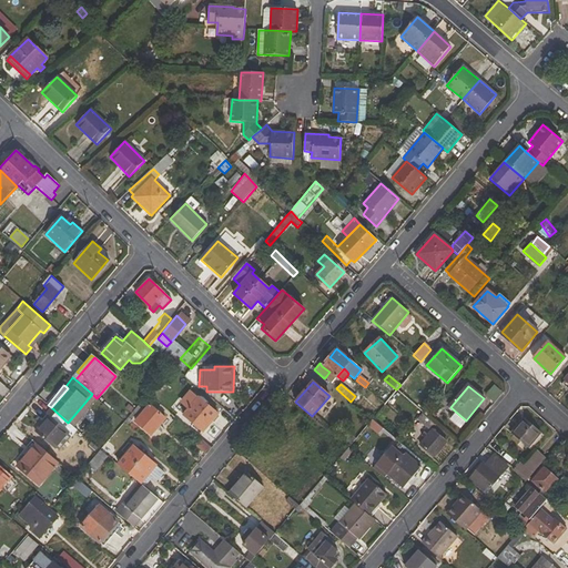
[(183,415),(203,432),(217,414),(199,397),(183,415)]
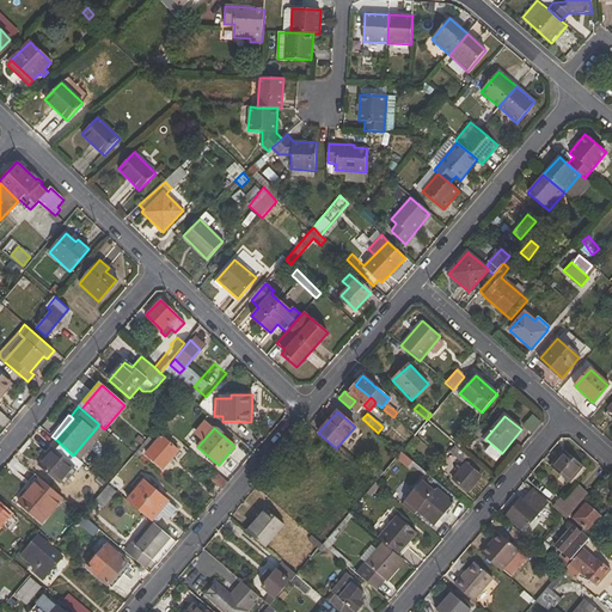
[(160,436),(155,442),(148,436),(142,445),(147,450),(145,453),(163,470),(178,451),(160,436)]
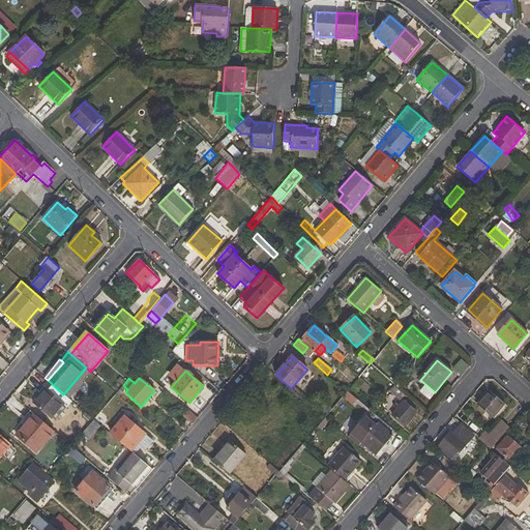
[(55,421),(71,402),(63,394),(48,380),(42,386),(40,384),(36,389),(39,392),(38,394),(39,396),(34,402),(55,421)]
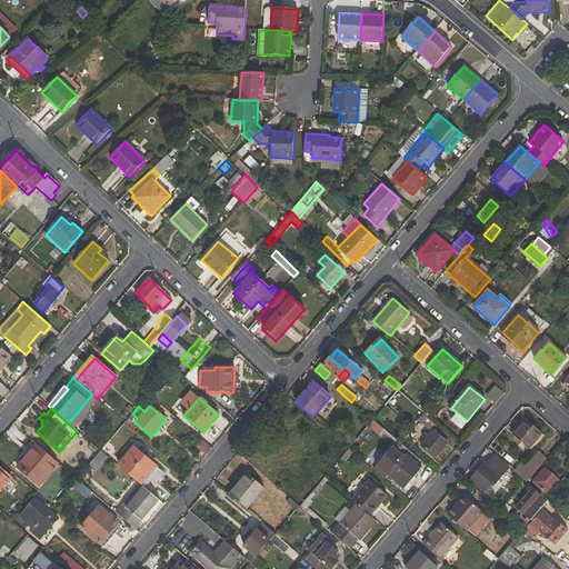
[(419,420),(429,429),(433,423),(422,415),(419,420)]
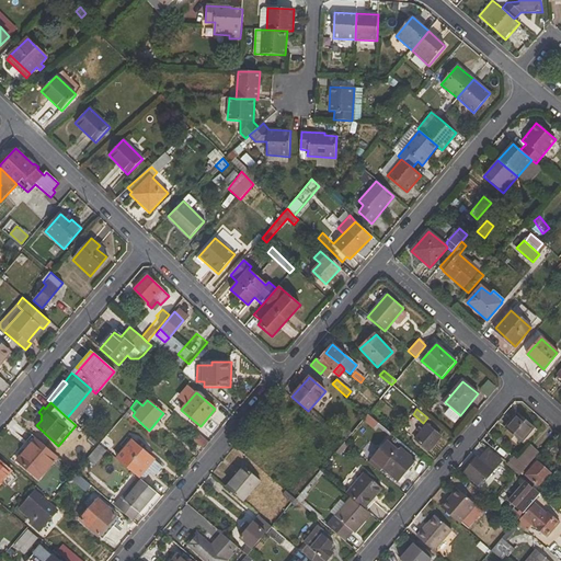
[(127,411),(123,416),(128,422),(133,415),(127,411)]
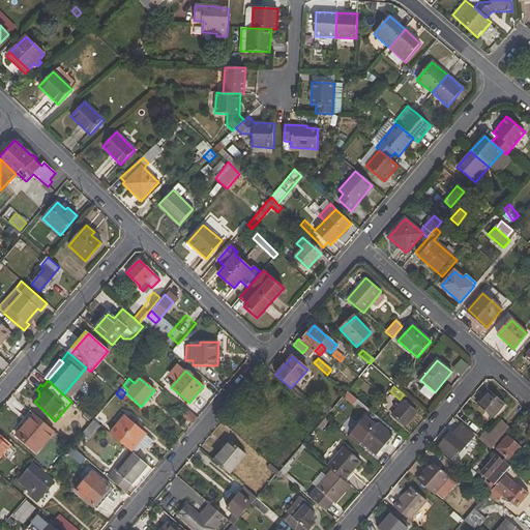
[(492,418),(504,404),(489,390),(476,405),(492,418)]
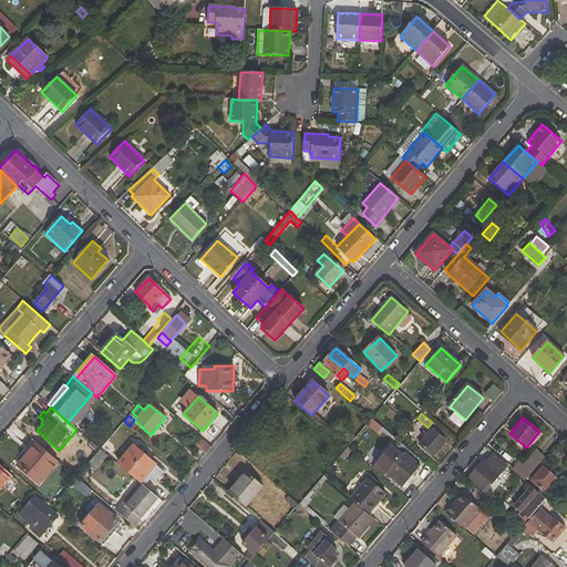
[(433,456),(444,441),(431,430),(419,444),(433,456)]
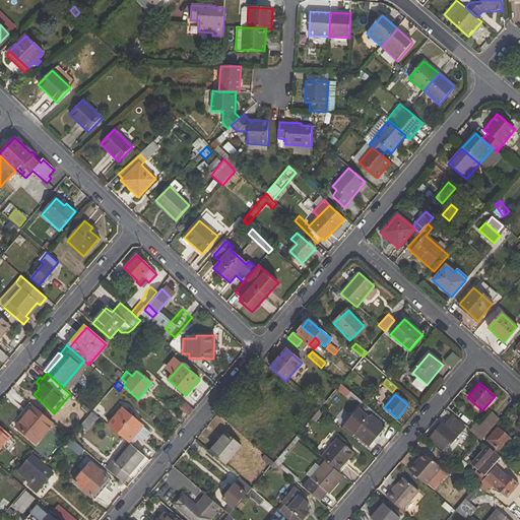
[(321,397),(314,406),(318,409),(325,401),(321,397)]
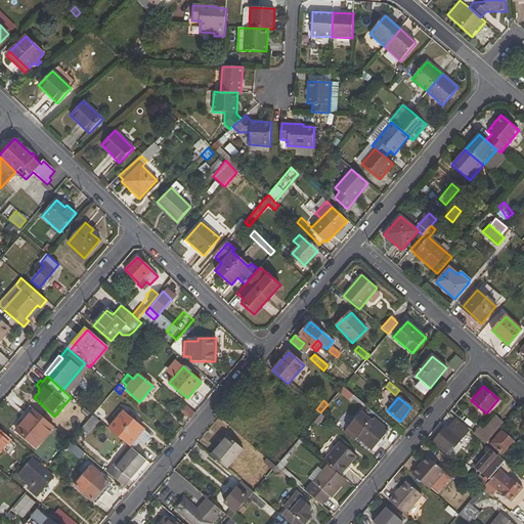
[(179,409),(189,420),(194,413),(184,404),(179,409)]
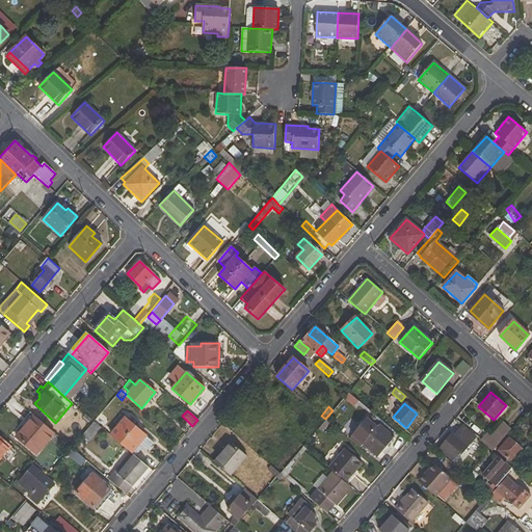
[(16,439),(35,455),(54,434),(28,411),(23,418),(28,423),(16,439)]
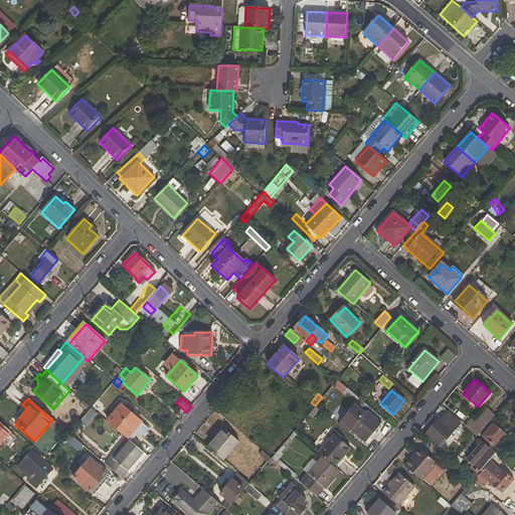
[(102,410),(105,406),(98,400),(95,403),(102,410)]
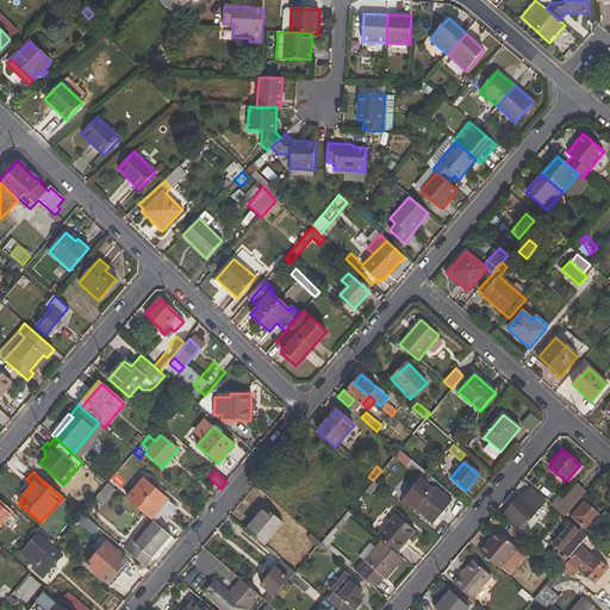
[(117,491),(120,486),(112,478),(107,483),(117,491)]
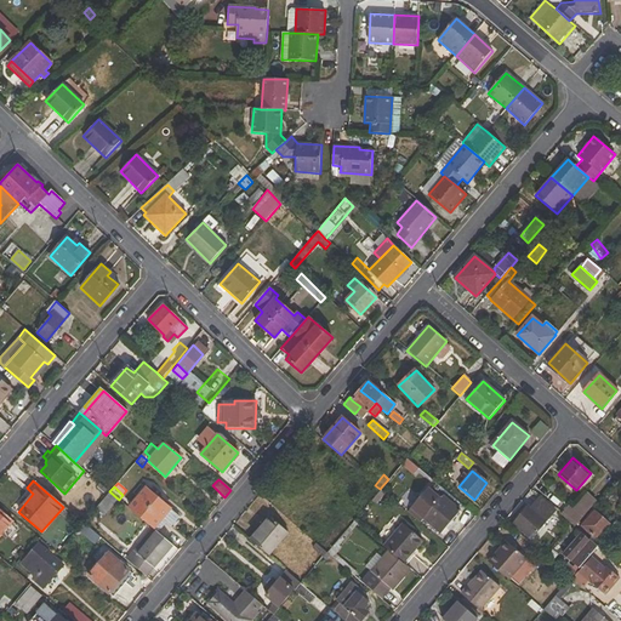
[(146,486),(129,508),(153,529),(160,519),(164,524),(170,528),(180,516),(146,486)]
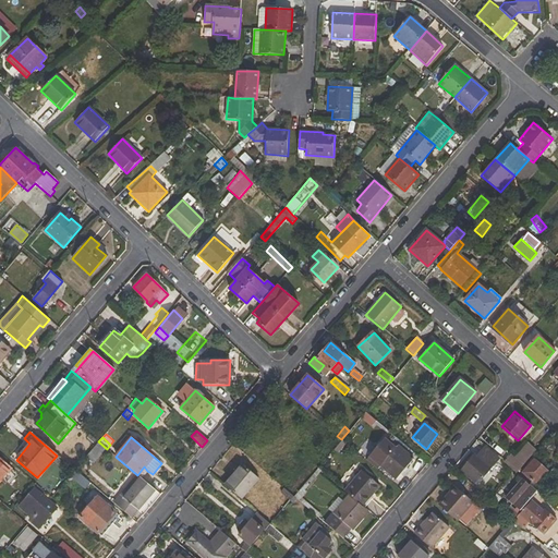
[(392,447),(384,439),(368,457),(379,466),(395,481),(413,460),(397,446),(395,449),(392,447)]
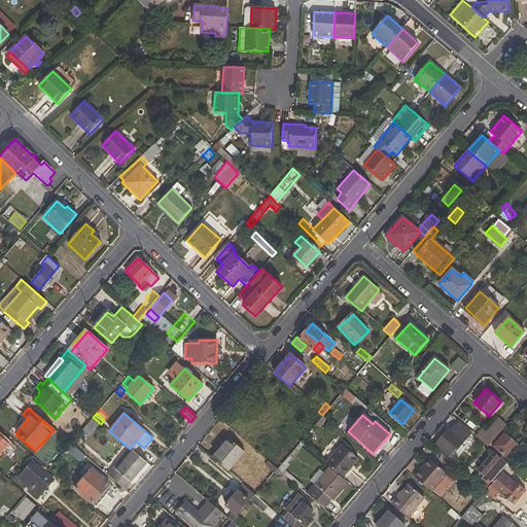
[(98,423),(92,418),(86,424),(93,430),(98,423)]
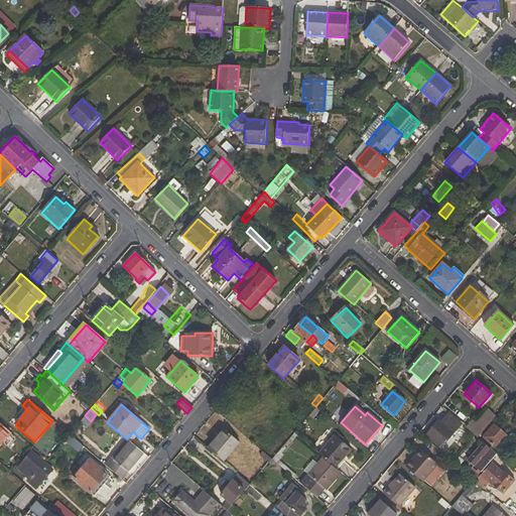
[(494,415),(487,409),(476,422),(482,428),(494,415)]
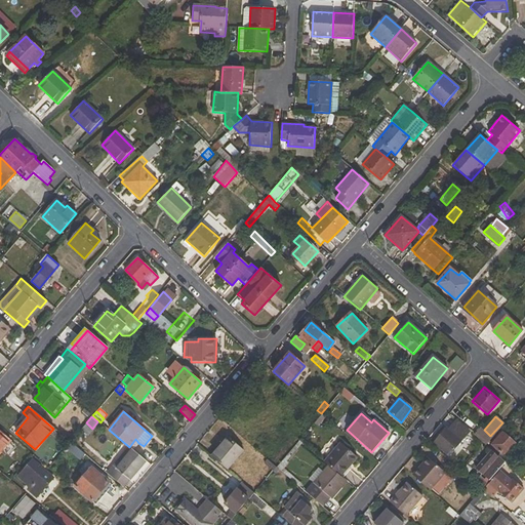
[(281,426),(288,431),(287,432),(289,434),(297,425),(288,417),(281,426)]
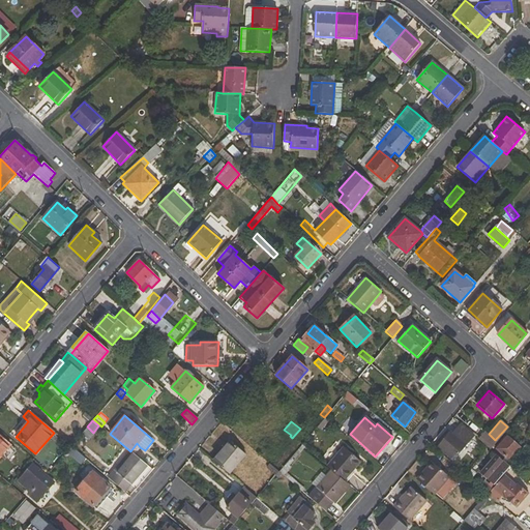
[(452,461),(474,436),(460,423),(452,433),(451,432),(438,447),(452,461)]
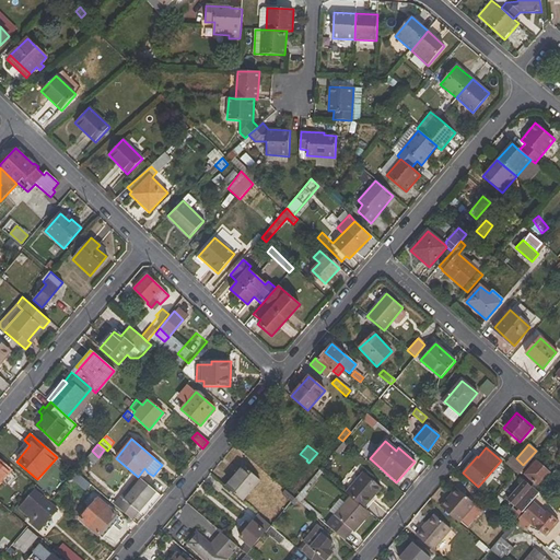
[(505,464),(518,475),(525,466),(523,465),(516,458),(513,455),(505,464)]
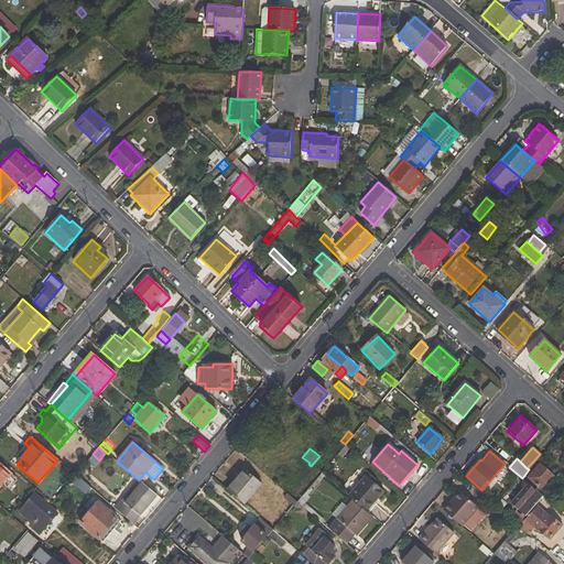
[(306,487),(315,476),(314,476),(301,464),(295,461),(288,470),(306,487)]
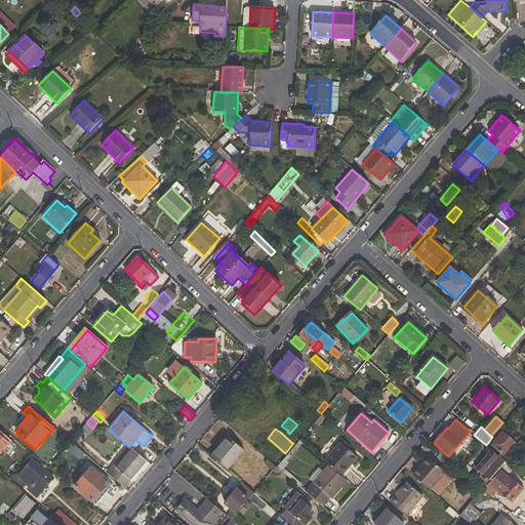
[(292,443),(295,439),(289,434),(287,432),(286,434),(282,430),(280,432),(292,443)]
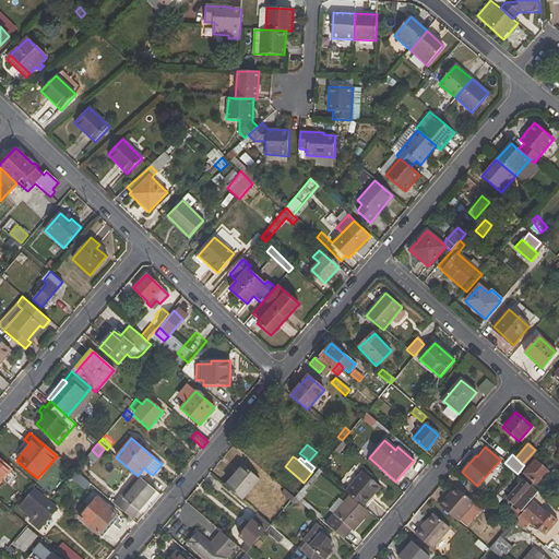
[(377,471),(380,467),(369,458),(366,461),(377,471)]
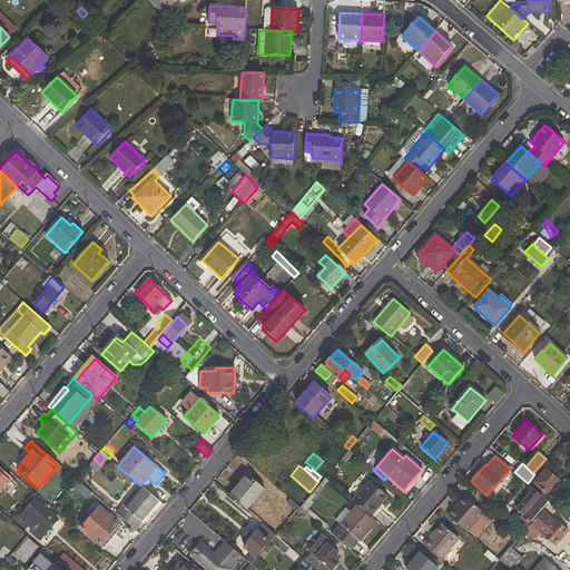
[(533,481),(543,491),(540,495),(546,500),(551,493),(562,503),(569,493),(569,482),(564,478),(561,482),(543,467),(538,472),(540,474),(533,481)]
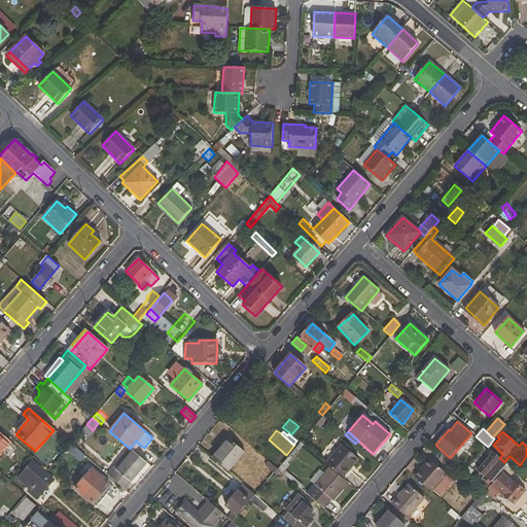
[(0,454),(8,445),(0,437),(0,454)]
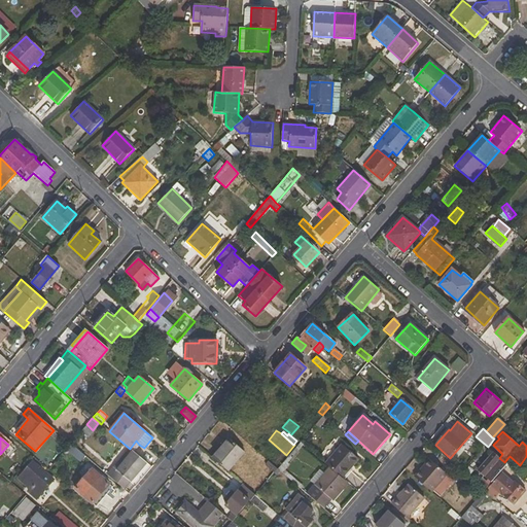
[(229,438),(212,457),(227,470),(243,451),(229,438)]
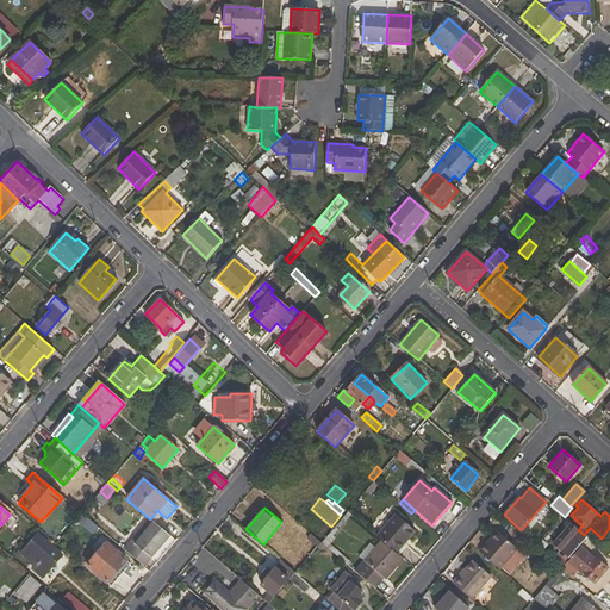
[(70,516),(75,521),(81,514),(76,509),(70,516)]
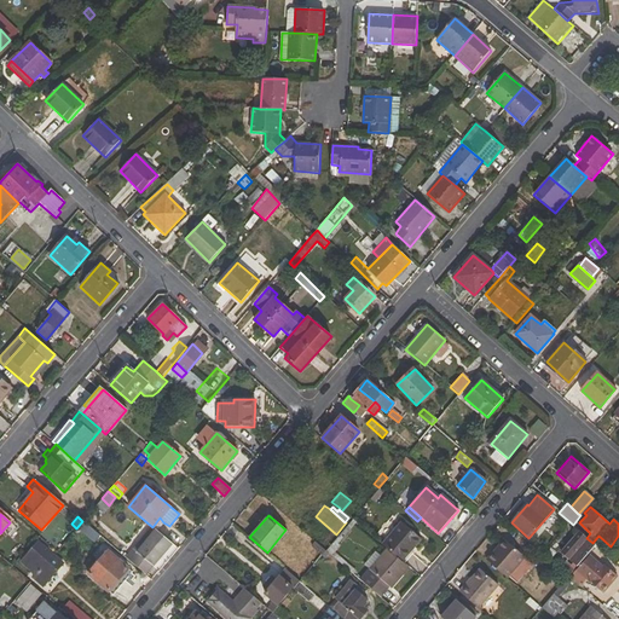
[(160,518),(152,527),(156,531),(157,531),(163,522),(160,518)]
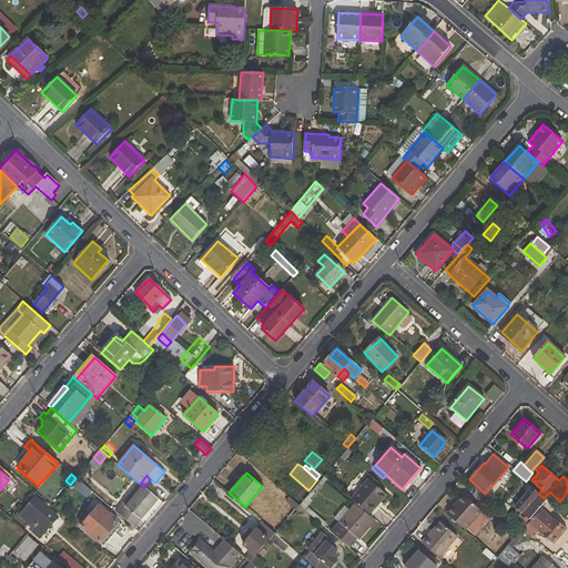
[(386,495),(368,479),(351,500),(355,504),(368,516),(375,507),(386,495)]
